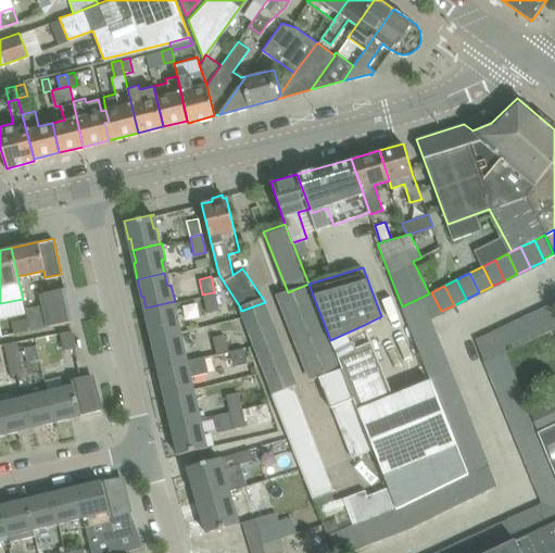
[(40,293),(39,294),(43,312),(68,306),(64,287),(40,292),(40,293)]
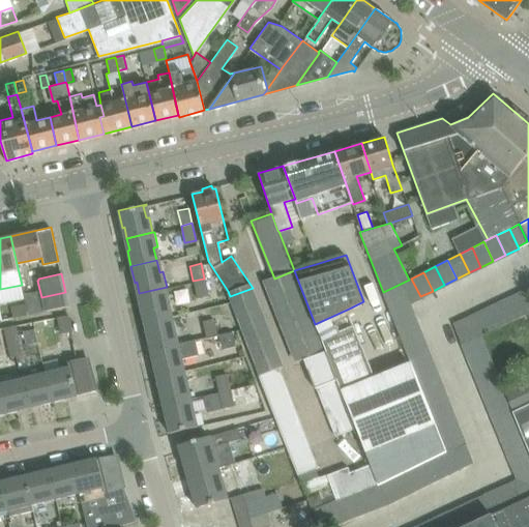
[(208,295),(204,279),(193,281),(197,298),(208,295)]
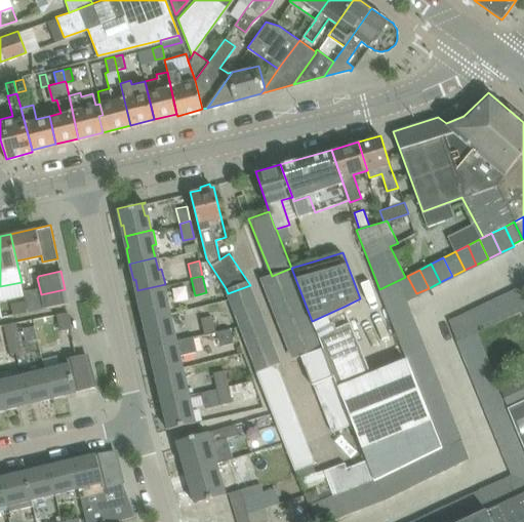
[(407,276),(405,277),(379,289),(406,298),(416,293),(407,276)]
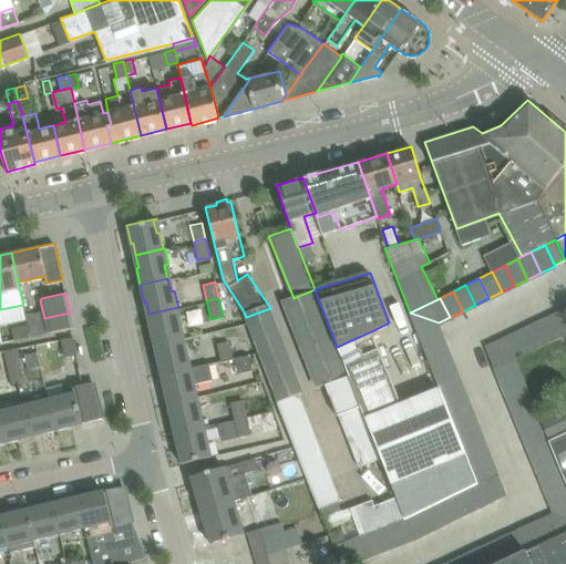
[(178,307),(148,314),(152,326),(150,327),(154,344),(181,337),(177,324),(182,322),(178,307)]
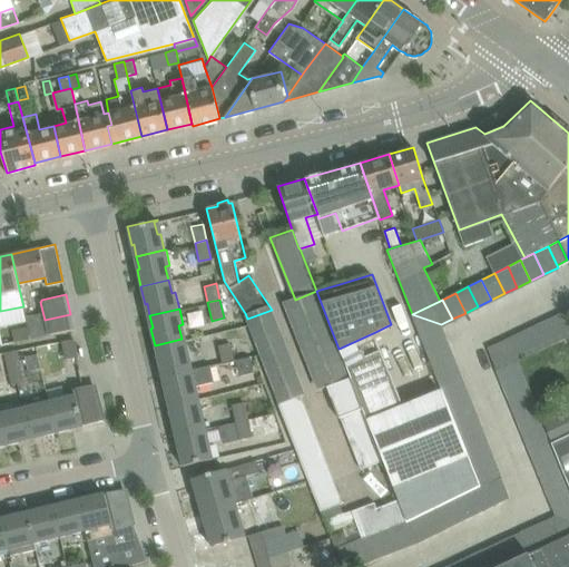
[(563,336),(568,333),(568,320),(565,310),(553,315),(563,336)]
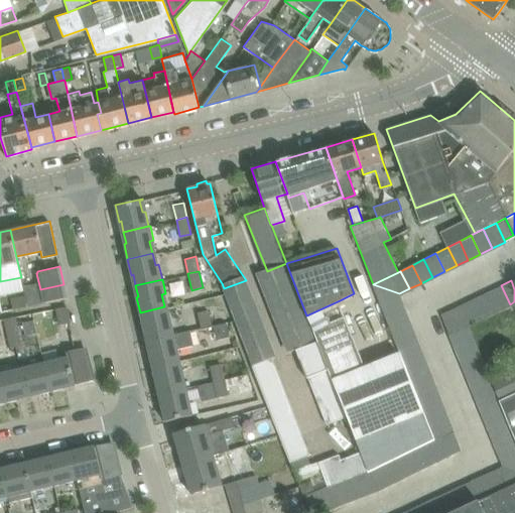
[(63,284),(40,289),(43,301),(61,297),(67,296),(63,284)]
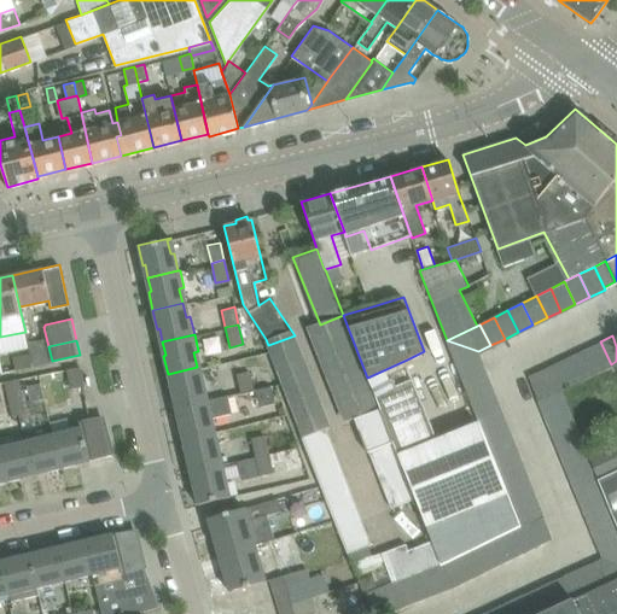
[(447,340),(460,374),(483,366),(478,351),(447,340)]
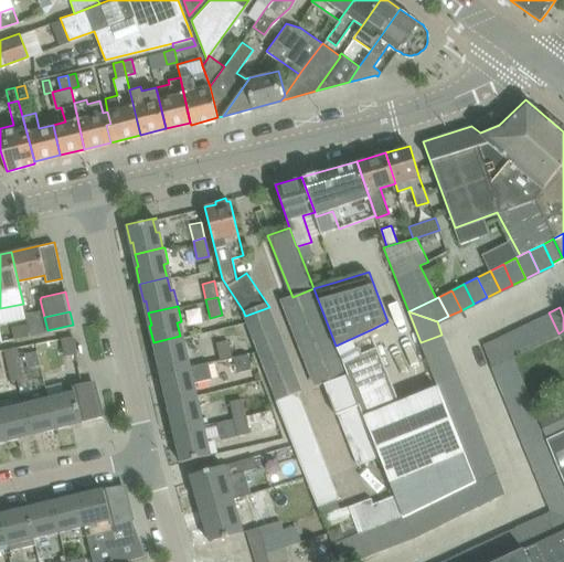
[(549,313),(538,318),(547,338),(559,333),(549,313)]
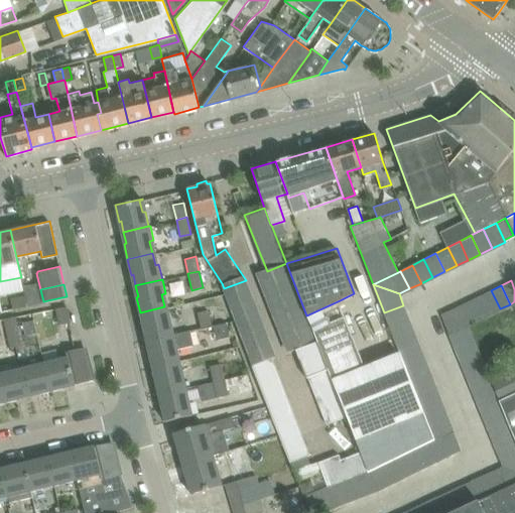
[(40,289),(24,293),(27,305),(43,301),(40,289)]
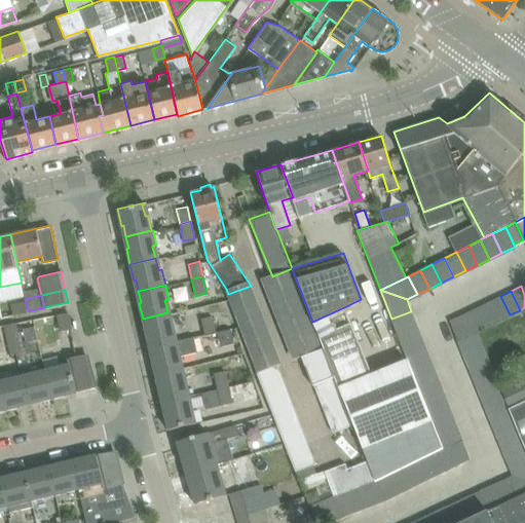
[(510,314),(500,296),(489,300),(498,320),(510,314)]
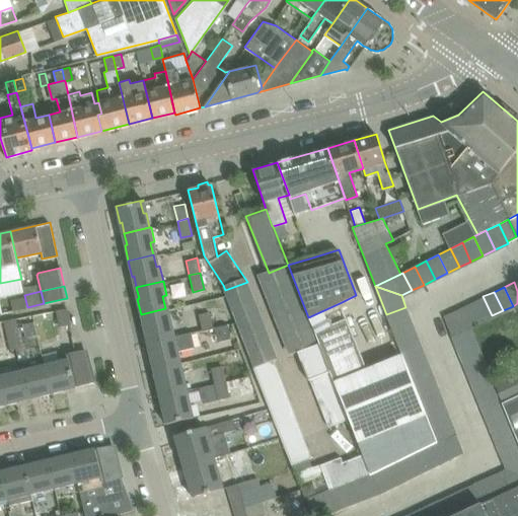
[(9,298),(12,310),(27,307),(24,295),(9,298)]
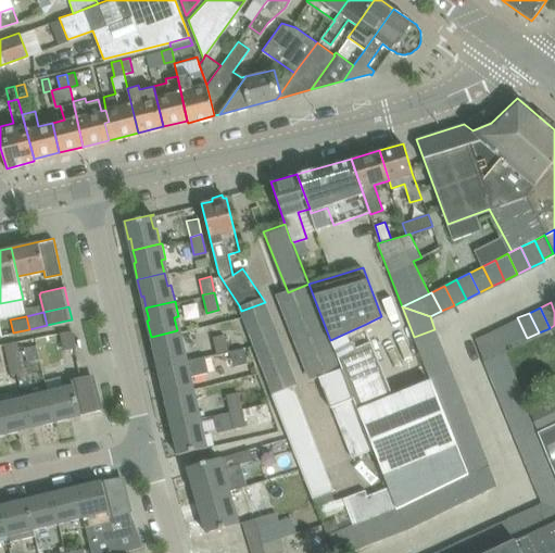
[(517,317),(506,323),(516,343),(527,338),(517,317)]
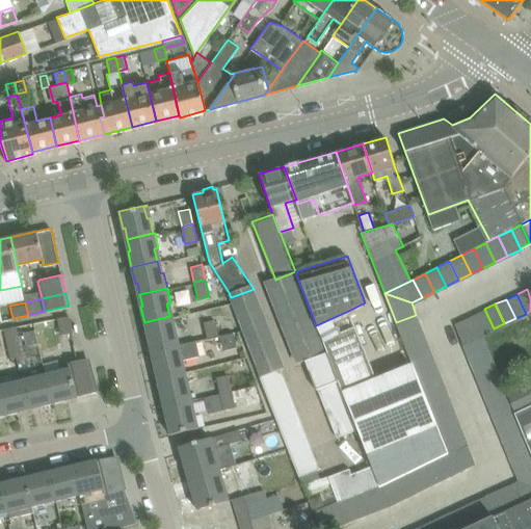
[(484,309),(474,314),(483,333),(494,328),(484,309)]
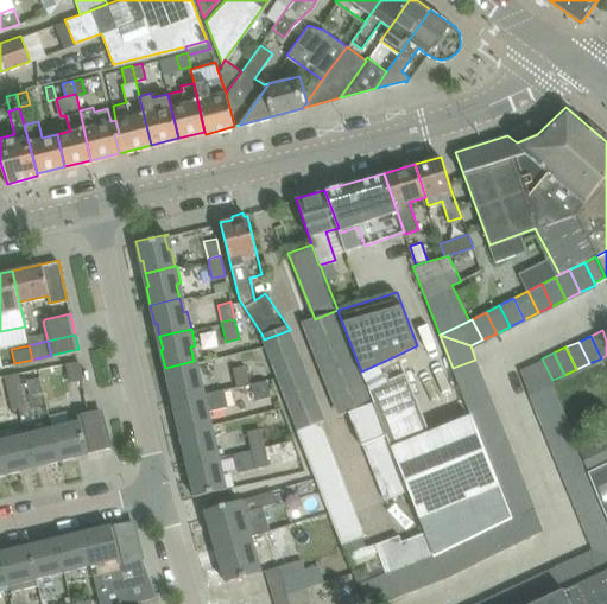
[(373,401),(348,411),(361,444),(386,434),(399,468),(408,489),(424,533),(432,554),(440,551),(451,545),(463,540),(474,534),(486,529),(498,523),(510,519),(511,517),(511,515),(505,502),(500,490),(495,477),(491,465),(486,453),(481,442),(476,430),(473,419),(431,436),(400,354),(361,372),(373,401)]
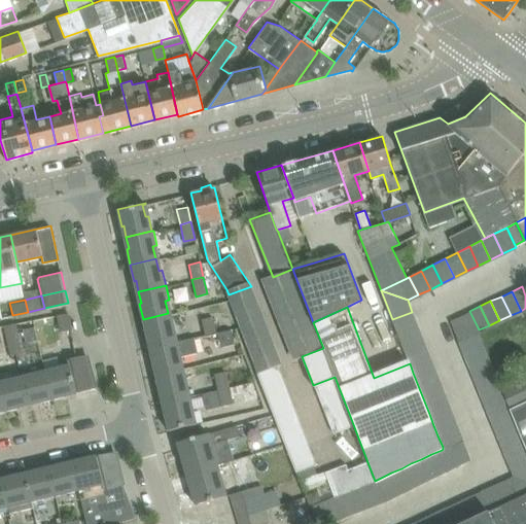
[(469,311),(459,316),(469,337),(479,332),(478,330),(479,329),(469,311)]
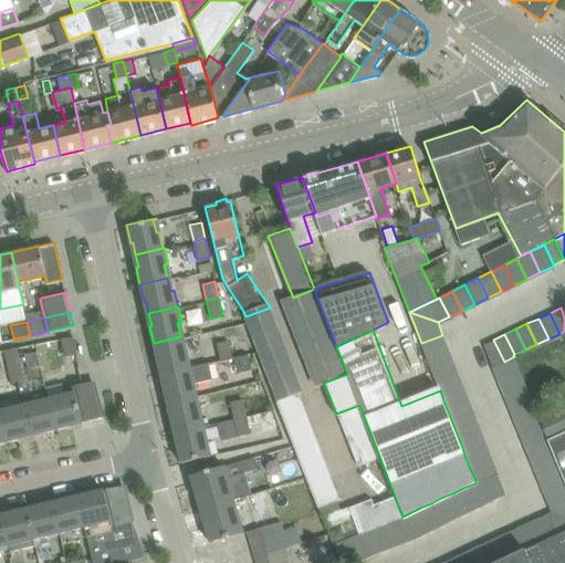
[(70,335),(59,339),(61,347),(60,348),(62,356),(74,353),(70,335)]
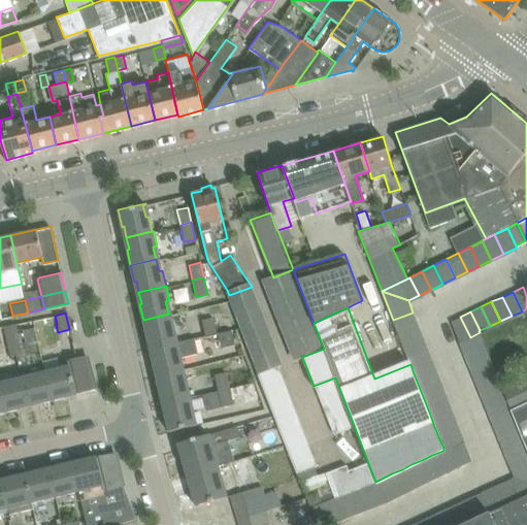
[(417,323),(413,313),(393,320),(397,331),(417,323)]
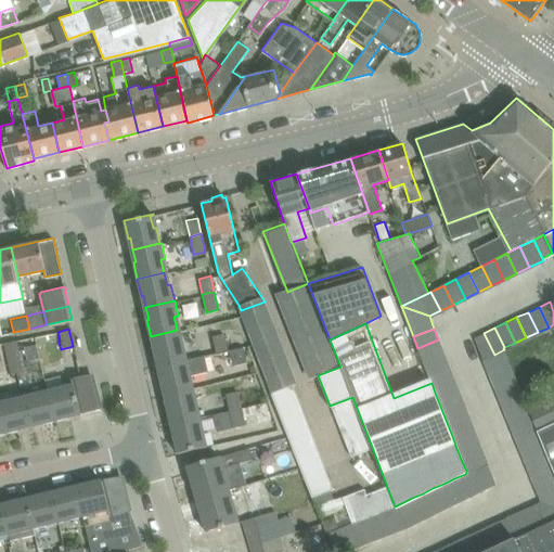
[(177,330),(151,336),(154,354),(156,352),(159,364),(188,358),(183,342),(180,343),(177,330)]
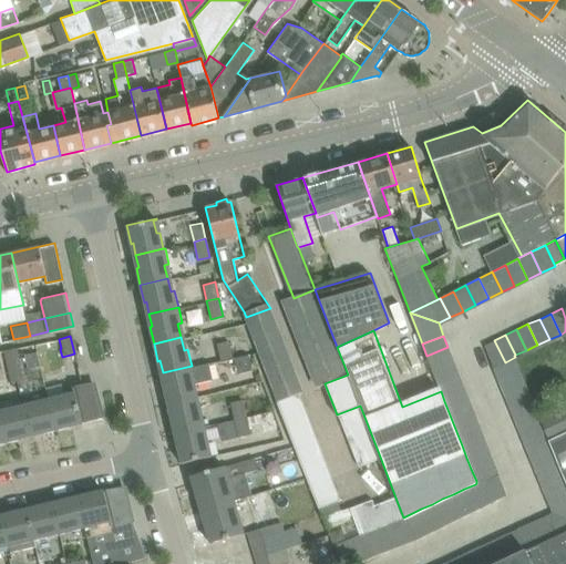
[(220,359),(232,357),(228,340),(216,342),(220,359)]
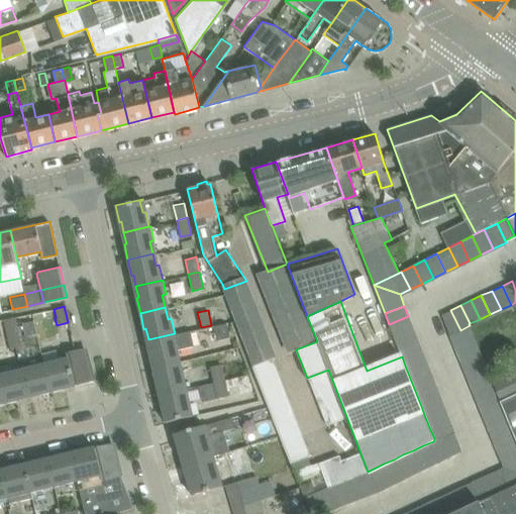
[(460,330),(450,310),(441,314),(449,334),(460,330)]
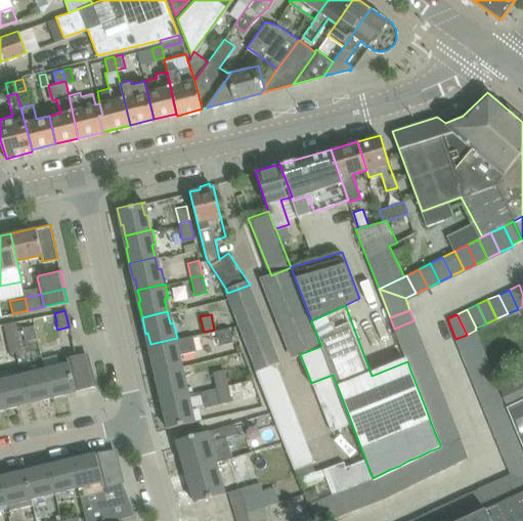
[(3,323),(6,338),(18,336),(15,320),(3,323)]
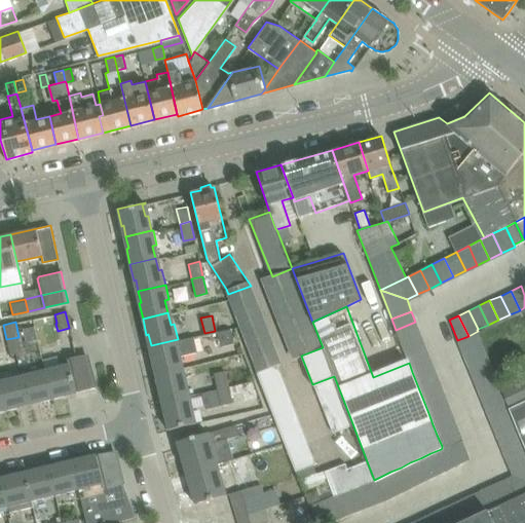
[(400,340),(419,332),(415,322),(396,330),(400,340)]
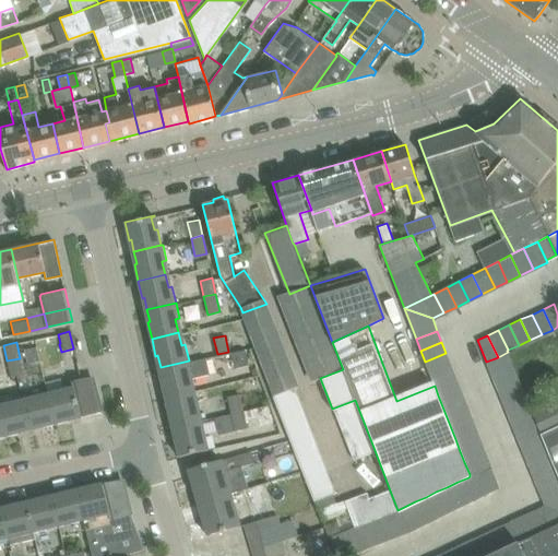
[(246,349),(228,352),(233,368),(249,365),(246,349)]
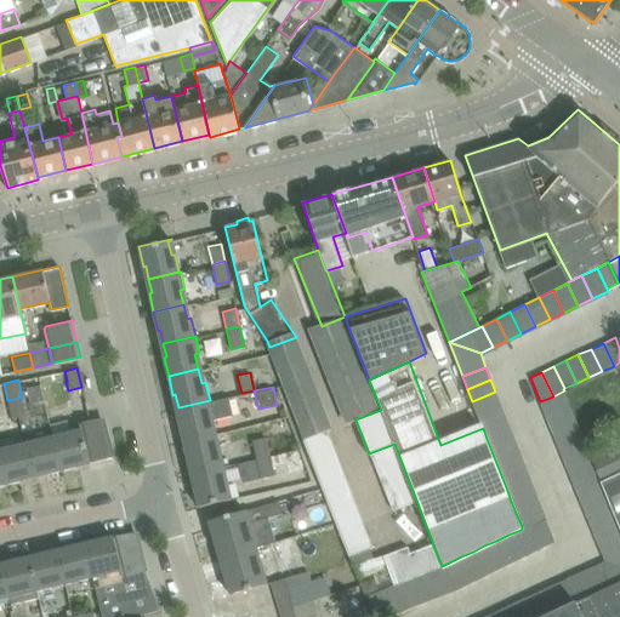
[(540,401),(547,420),(572,410),(564,390),(553,396),(540,401)]
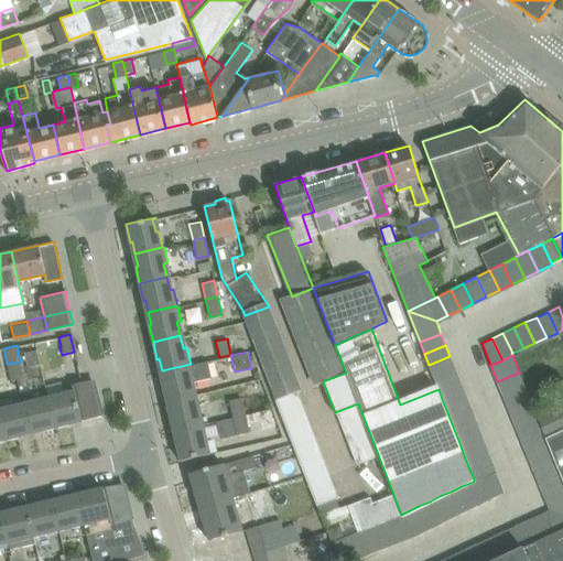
[(454,367),(450,356),(429,365),(433,376),(454,367)]
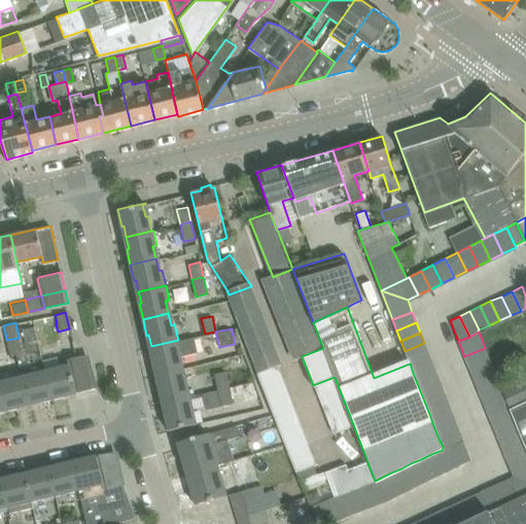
[(194,337),(178,340),(151,346),(153,357),(151,358),(155,374),(180,369),(178,358),(198,354),(194,337)]
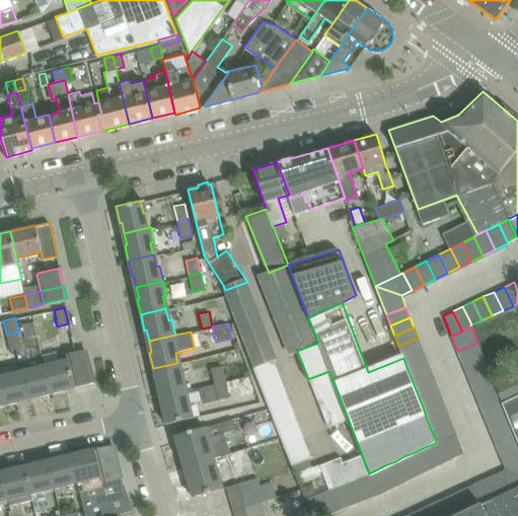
[(20,347),(18,333),(6,335),(9,350),(20,347)]
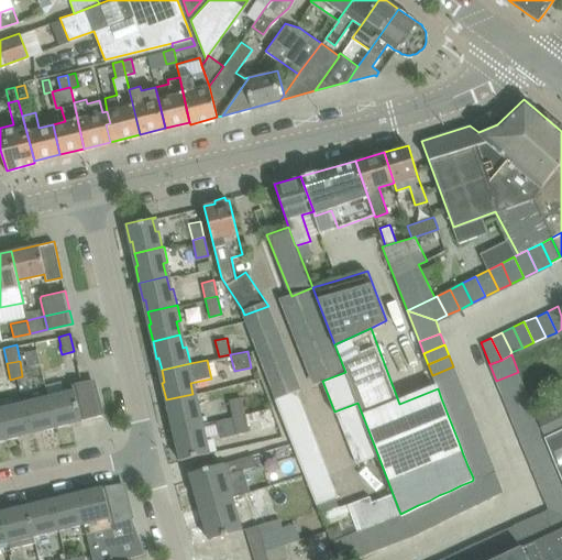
[(437,386),(458,377),(453,366),(432,375),(437,386)]
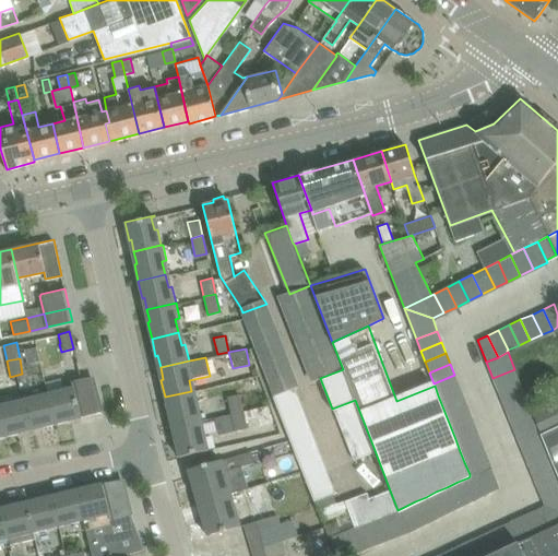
[(493,378),(497,390),(520,380),(514,369),(493,378)]
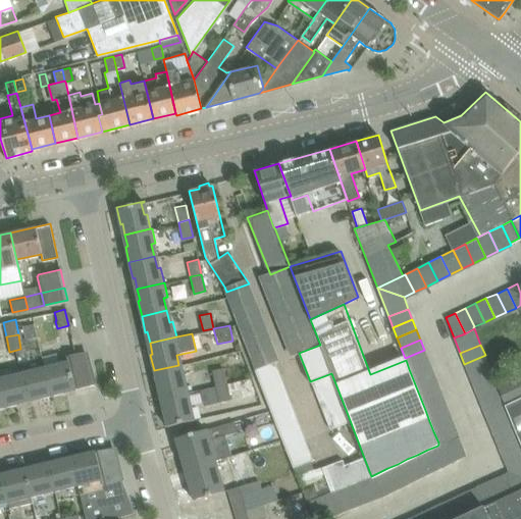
[(428,361),(424,350),(405,358),(406,360),(409,369),(428,361)]
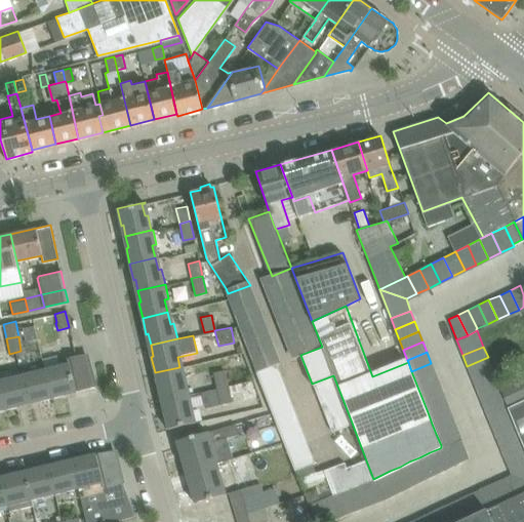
[(58,365),(45,368),(52,397),(66,393),(76,391),(76,390),(90,387),(93,386),(87,361),(87,359),(85,353),(76,356),(66,358),(67,363),(58,365)]
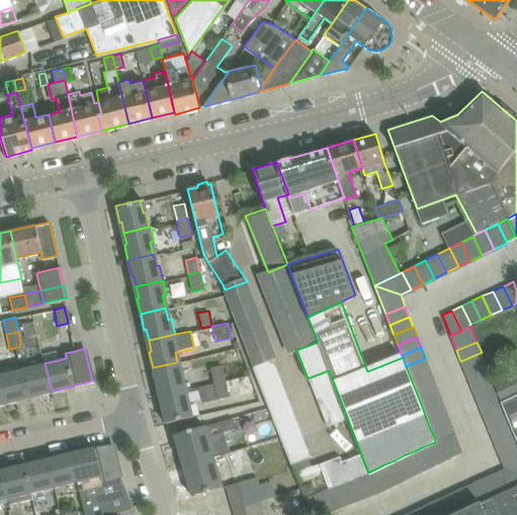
[(460,361),(465,371),(486,363),(482,352),(460,361)]
